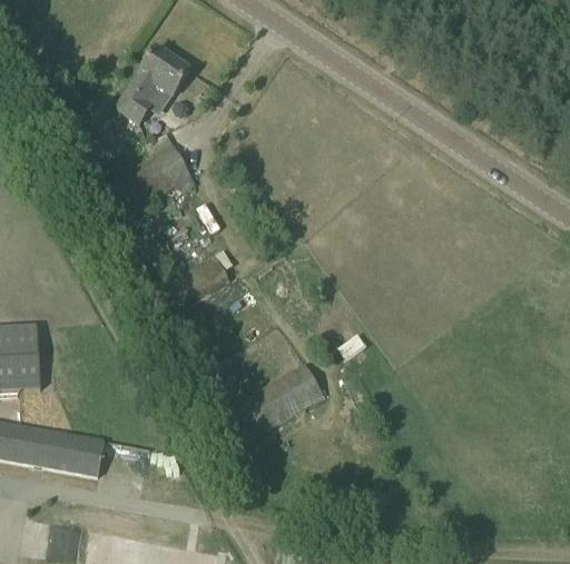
[(156,47),(144,66),(115,108),(138,124),(151,105),(146,100),(156,86),(172,97),(177,88),(189,69),(156,47)]
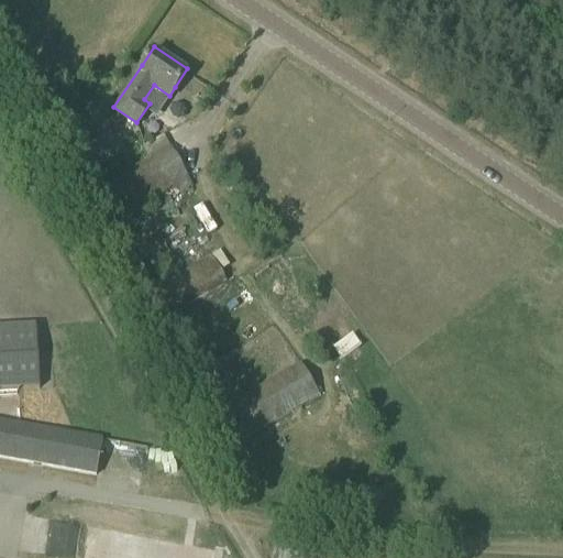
[(163,132),(143,143),(151,155),(98,185),(117,216),(168,186),(187,175),(163,132)]
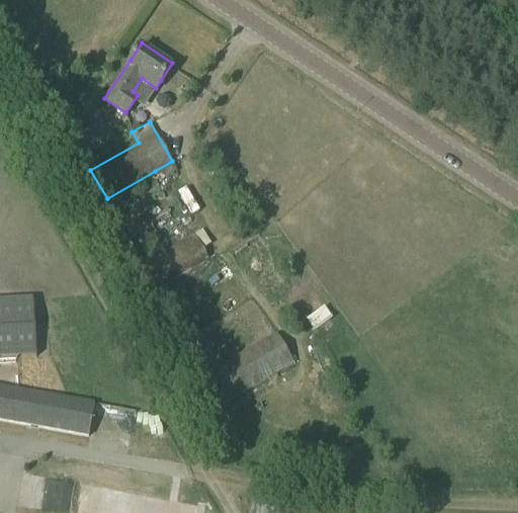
[(192,234),(143,264),(158,287),(206,257),(192,234)]
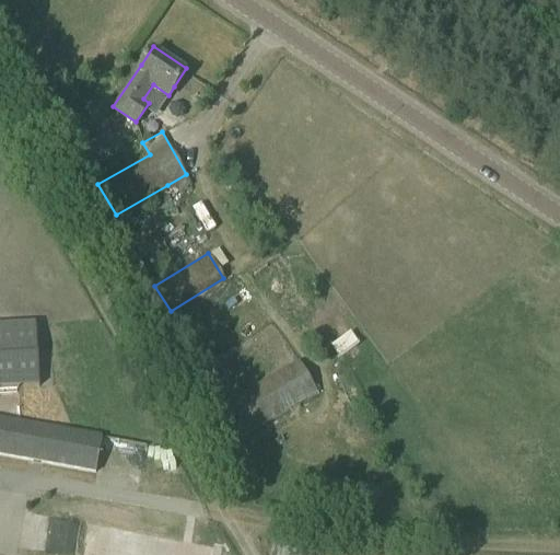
[(242,436),(316,391),(296,358),(222,403),(242,436)]
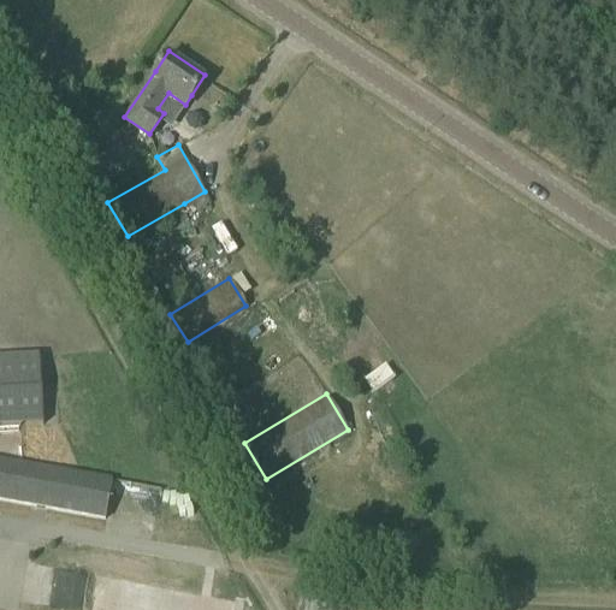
[(0,496),(105,515),(112,477),(0,456),(0,496)]
